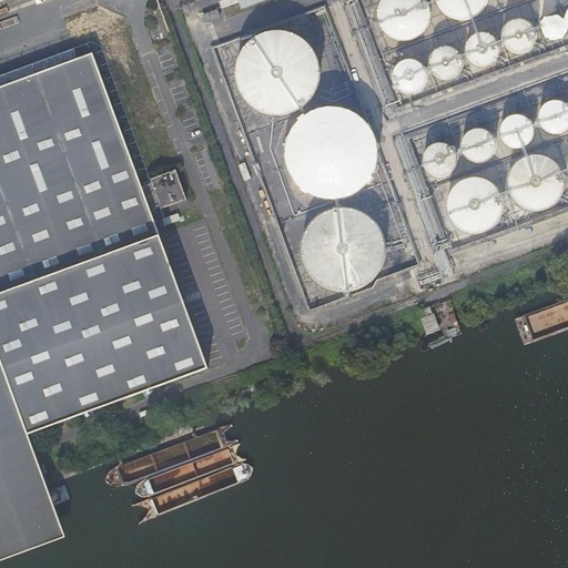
[(379,0),(379,1),(377,4),(376,9),(376,13),(376,18),(377,22),(379,27),(382,30),(385,33),(388,37),(393,38),(397,40),(402,40),(406,40),(411,39),(415,37),(418,34),(422,31),(424,27),(426,23),(427,19),(428,14),(427,10),(426,6),(425,1),(423,0),(379,0)]
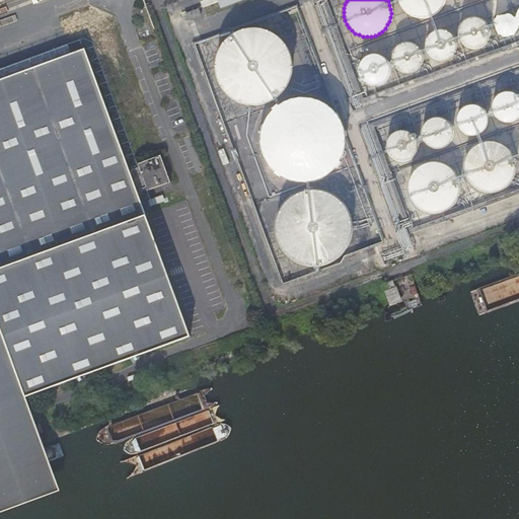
[(396,0),(397,1),(398,4),(401,8),(404,11),(408,13),(412,15),(416,16),(420,17),(424,16),(428,15),(432,13),(435,11),(438,8),(440,5),(442,1),(442,0),(396,0)]
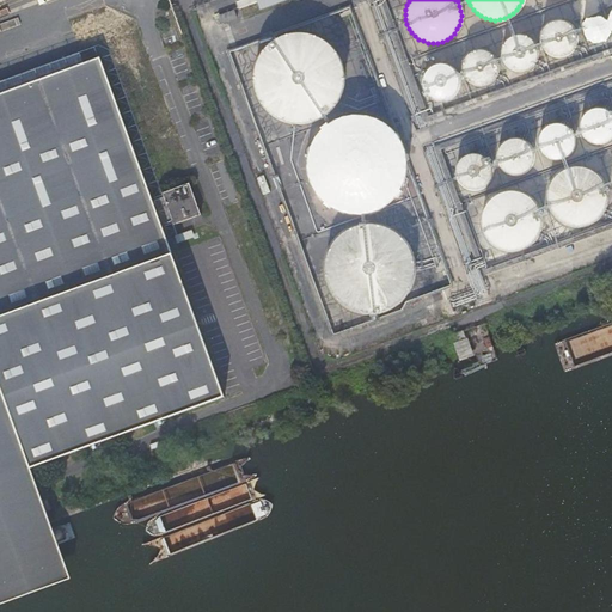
[(219,14),(221,23),(231,22),(230,12),(219,14)]
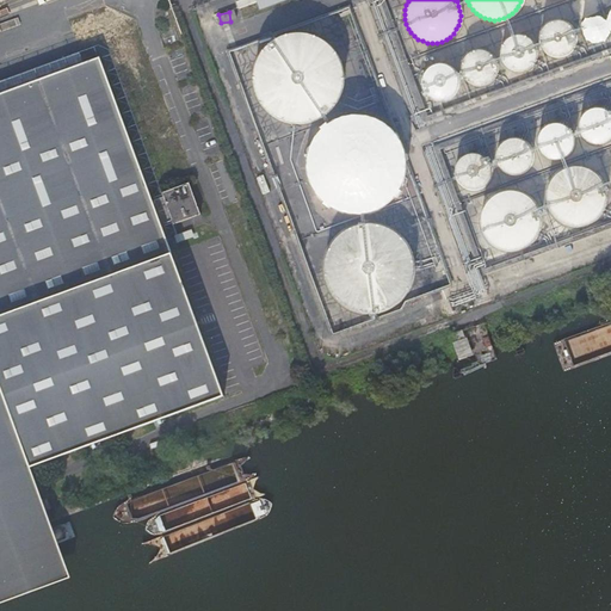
[(559,20),(556,20),(555,20),(549,22),(545,23),(542,26),(541,29),(539,31),(538,35),(538,37),(539,43),(541,47),(542,49),(547,53),(553,55),(555,55),(559,55),(561,54),(565,53),(567,51),(569,49),(571,47),(573,44),(573,41),(574,38),(573,35),(572,29),(569,26),(567,24),(565,23),(562,22),(559,20)]
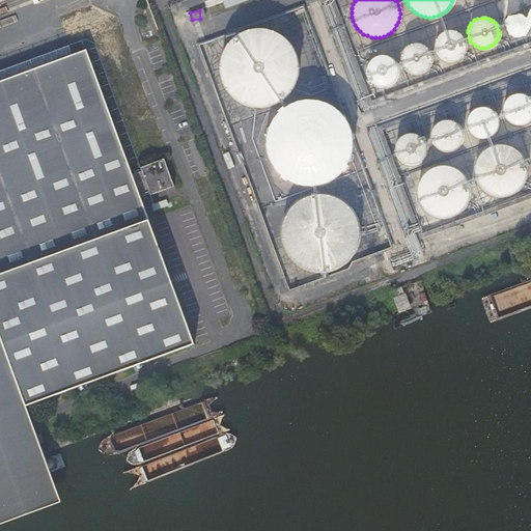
[(519,19),(516,18),(515,18),(512,19),(510,21),(508,24),(508,27),(509,29),(511,31),(513,33),(514,33),(518,33),(520,32),(522,31),(524,28),(524,26),(524,25),(523,22),(521,20),(519,19)]
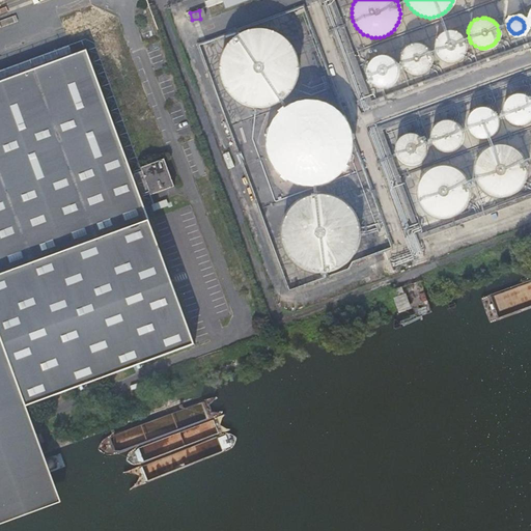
[(264,28),(257,28),(254,28),(248,29),(242,31),(235,34),(229,38),(227,42),(223,47),(221,53),(219,60),(218,66),(219,74),(220,80),(223,86),(227,91),(231,96),(238,101),(244,104),(250,106),(257,106),(263,106),(271,104),(277,101),(282,98),(287,92),(291,87),(294,81),(296,74),(297,67),(296,60),(295,54),(291,48),(287,42),(283,37),(277,33),(271,30),(264,28)]
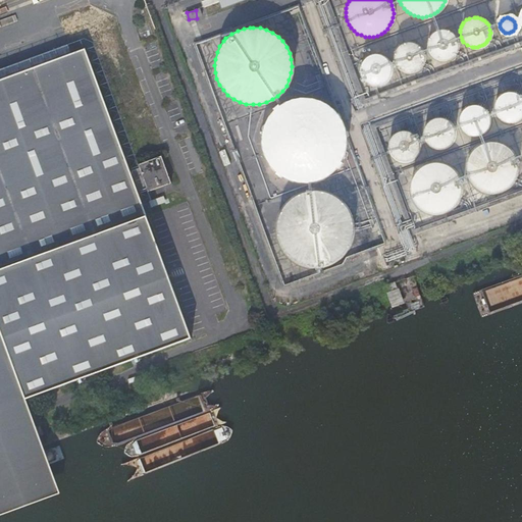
[(444,29),(441,29),(440,29),(437,30),(435,30),(432,32),(430,33),(428,36),(427,39),(426,41),(426,44),(426,46),(428,51),(431,55),(433,57),(435,58),(441,59),(444,58),(447,58),(449,57),(451,55),(453,53),(454,51),(455,49),(456,46),(456,44),(456,41),(455,37),(453,34),(451,33),(447,30),(444,29)]
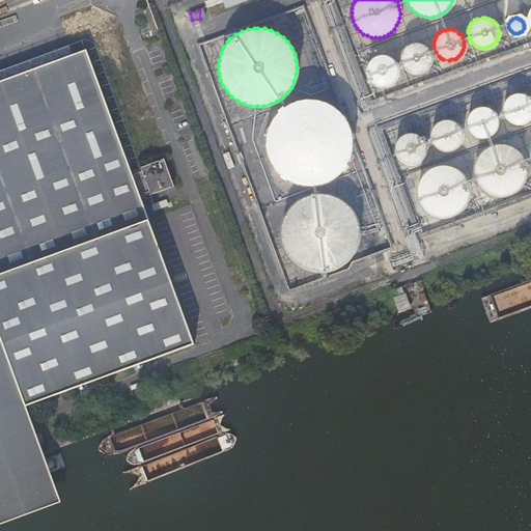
[(418,43),(415,43),(414,43),(411,44),(409,44),(407,46),(404,47),(401,50),(400,53),(399,55),(399,58),(400,63),(401,65),(402,68),(404,70),(410,73),(412,74),(415,74),(418,74),(420,73),(423,72),(425,71),(427,68),(429,63),(430,61),(430,58),(429,53),(428,51),(427,49),(425,47),(423,45),(420,44),(418,43)]
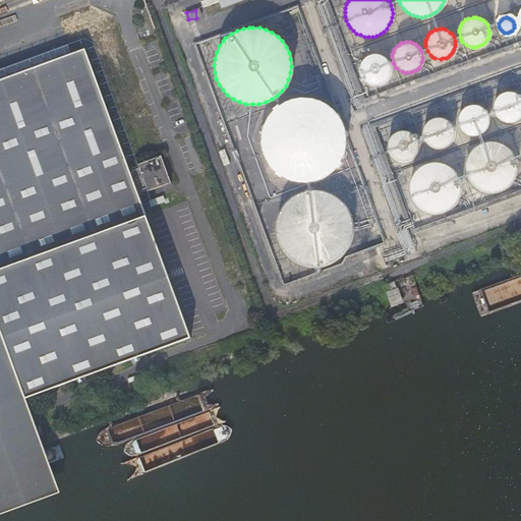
[(65,44),(0,67),(0,78),(68,54),(65,44)]
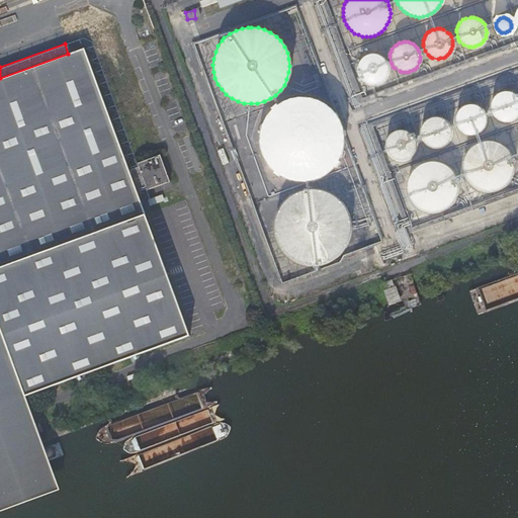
[(0,411),(25,402),(23,396),(75,376),(82,373),(127,356),(135,354),(187,335),(134,188),(144,185),(145,189),(168,181),(158,154),(136,162),(137,167),(127,171),(82,49),(68,54),(0,78),(0,411)]
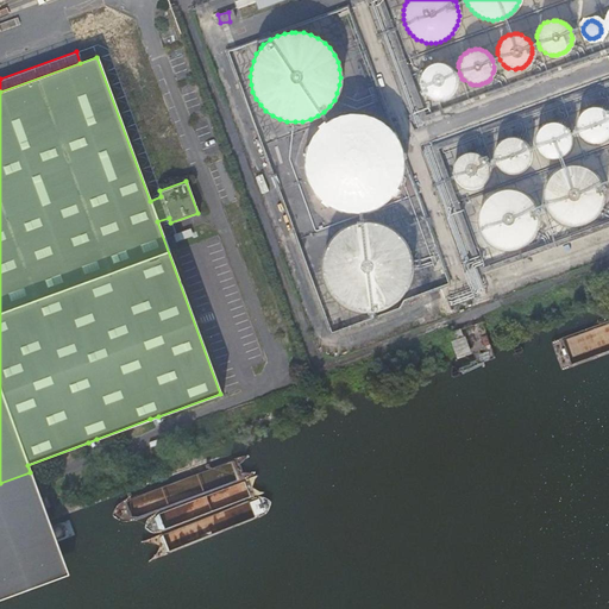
[(440,63),(437,63),(435,63),(433,64),(429,66),(427,67),(424,70),(421,73),(420,75),(419,81),(419,85),(420,88),(421,90),(422,93),(425,95),(427,98),(431,99),(433,100),(437,100),(443,99),(446,98),(449,95),(451,93),(453,90),(454,88),(454,85),(456,82),(454,75),(453,73),(451,70),(449,68),(446,66),(444,64),(440,63)]
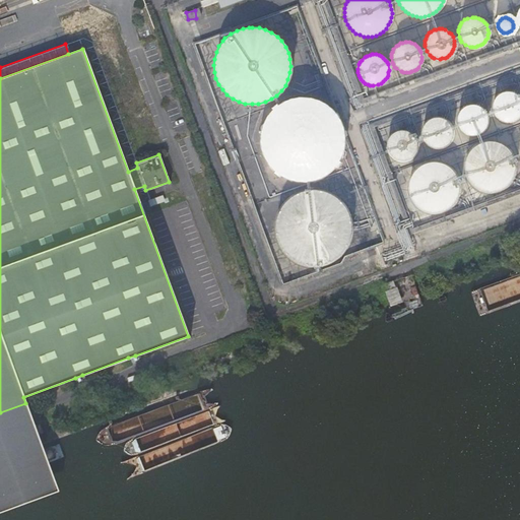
[(509,91),(507,91),(506,91),(503,91),(500,92),(498,93),(496,95),(494,99),(493,101),(492,104),(492,106),(493,111),(494,114),(495,116),(497,118),(499,119),(501,120),(506,121),(509,121),(511,120),(514,119),(516,118),(518,116),(519,114),(519,112),(519,100),(518,96),(514,93),(509,91)]
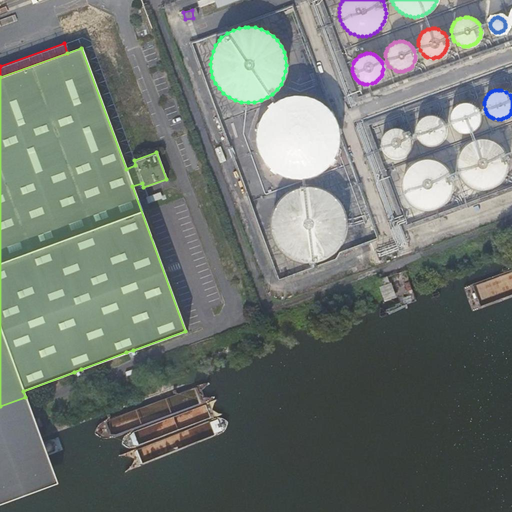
[(304,99),(297,99),(294,99),(288,100),(282,102),(276,105),(270,110),(268,112),(264,117),(262,123),(260,130),(259,136),(260,142),(261,149),(264,155),(268,160),(272,165),(278,169),(284,172),(290,174),(297,174),(303,174),(309,172),(315,169),(321,166),(326,161),(330,156),(332,150),(333,148),(334,143),(335,137),(334,130),(333,124),(330,118),(326,113),(322,108),(316,104),(310,101),(304,99)]
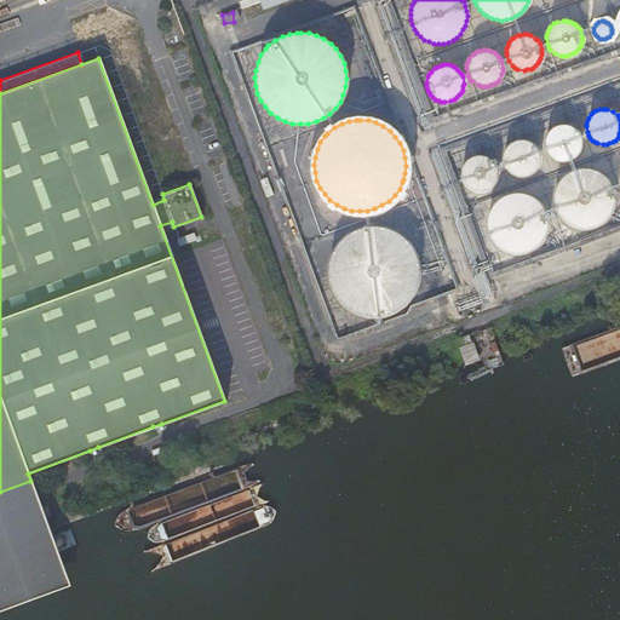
[(564,125),(562,124),(560,124),(557,125),(554,126),(551,127),(547,131),(545,133),(544,136),(544,138),(544,142),(544,145),(545,151),(547,154),(550,156),(555,159),(558,160),(561,160),(564,160),(567,159),(573,156),(575,154),(577,151),(578,148),(579,145),(579,142),(579,136),(578,133),(575,131),(570,126),(568,125),(564,125)]
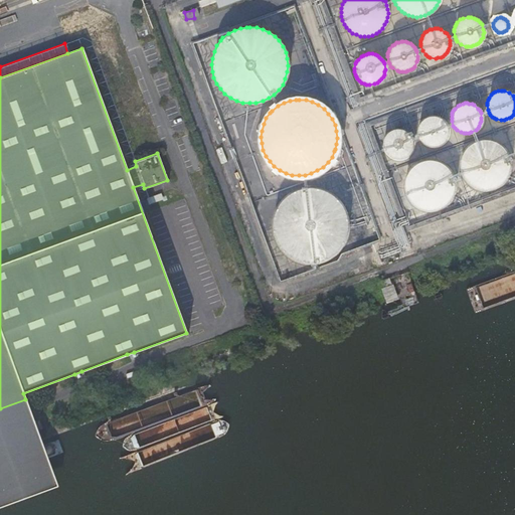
[(435,116),(432,116),(431,116),(427,116),(425,117),(423,119),(421,120),(418,123),(417,126),(416,131),(416,133),(417,136),(418,138),(420,140),(424,144),(426,145),(432,146),(435,146),(437,145),(442,142),(443,141),(445,138),(446,136),(447,134),(447,131),(447,129),(446,126),(444,122),(440,118),(437,117),(435,116)]
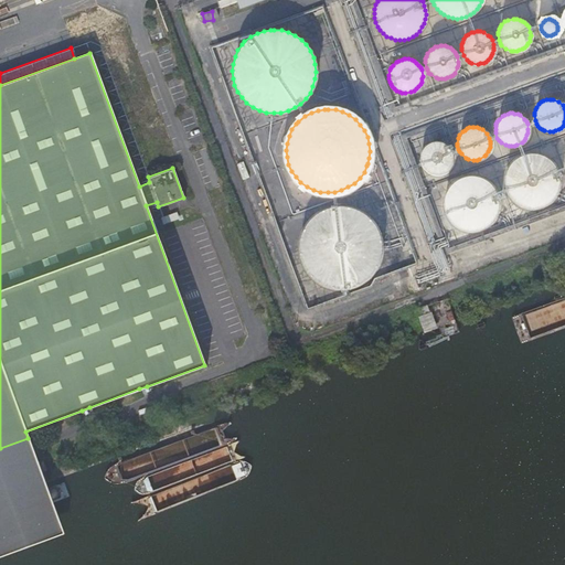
[(438,141),(435,141),(434,141),(428,142),(426,145),(423,147),(419,152),(418,158),(419,160),(419,163),(420,166),(423,168),(427,172),(429,173),(433,173),(435,174),(438,174),(440,173),(444,172),(446,170),(448,169),(449,166),(450,163),(451,161),(451,158),(450,152),(449,150),(448,147),(446,146),(444,144),(441,142),(438,141)]
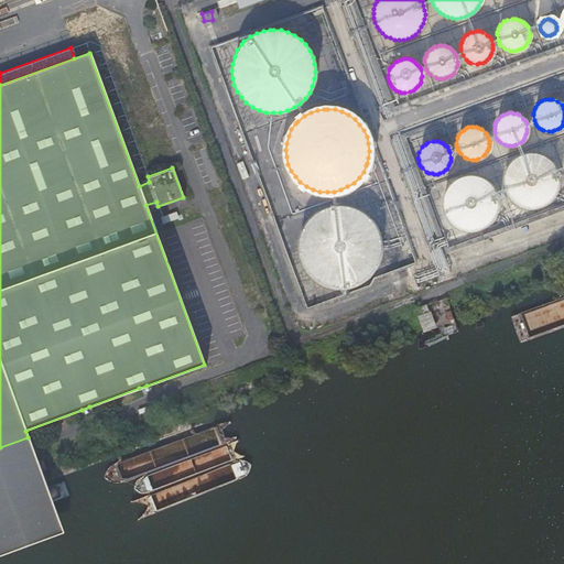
[(535,155),(531,155),(529,155),(524,155),(520,158),(516,160),(511,163),(507,169),(506,173),(503,177),(503,182),(503,186),(505,192),(507,196),(510,199),(513,203),(517,206),(521,208),(525,209),(531,209),(535,209),(540,208),(544,206),(549,204),(552,201),(554,196),(556,192),(557,187),(559,183),(557,177),(556,173),(554,169),(552,165),(549,162),(544,159),(540,156),(535,155)]
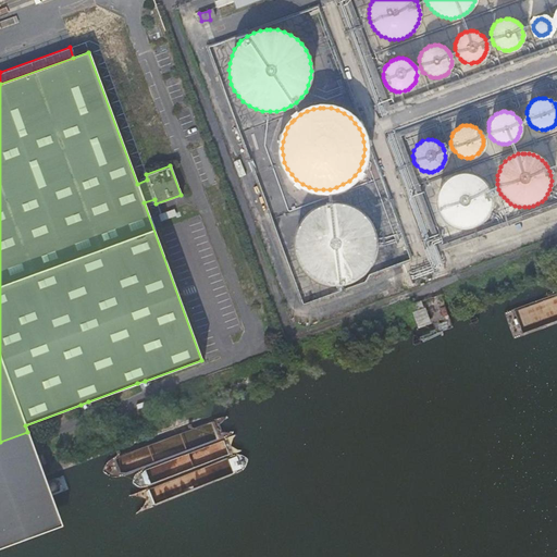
[(469,175),(463,175),(461,175),(457,175),(453,177),(448,180),(445,183),(441,188),(438,193),(437,197),(436,201),(437,206),(438,211),(440,215),(443,219),(446,222),(449,225),(454,227),(459,229),(463,229),(468,229),(472,227),(477,225),(481,223),(484,220),(487,215),(489,211),(491,207),(491,202),(491,197),(490,193),(487,188),(484,185),(481,182),(478,178),(473,176),(469,175)]
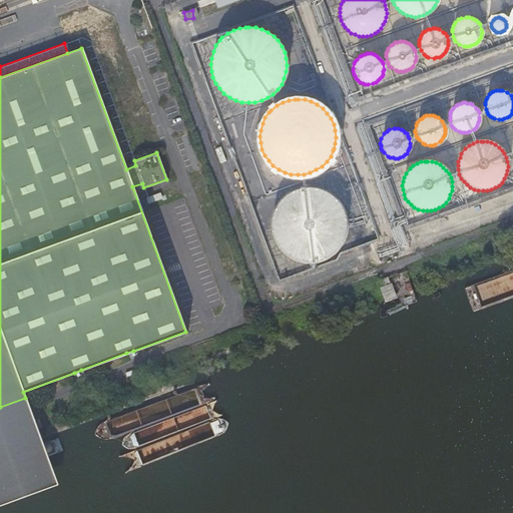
[(315,187),(309,187),(306,187),(299,188),(293,190),(287,193),(282,198),(280,200),(276,205),(273,211),(272,217),(271,224),(271,230),(273,237),(276,243),(279,248),(284,253),(289,257),(295,260),(302,262),(308,263),(315,262),(321,261),(327,258),(332,253),(337,249),(341,243),(344,237),(345,231),(346,225),(345,218),(344,212),(341,206),(337,200),(333,196),(328,192),(322,189),(315,187)]
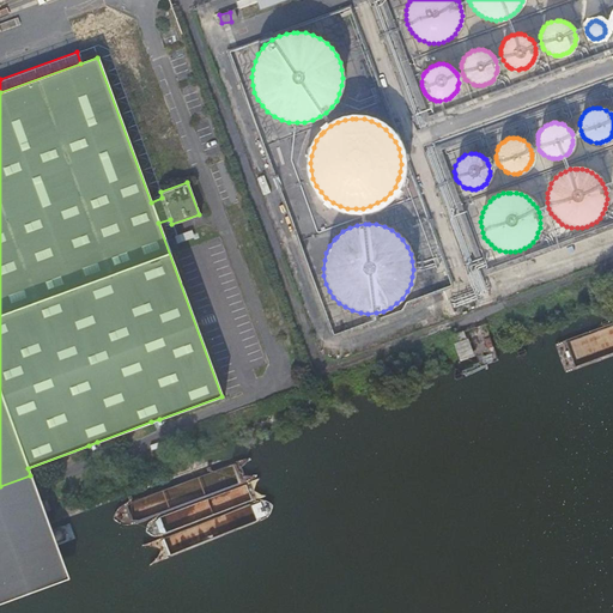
[(178,241),(195,238),(194,231),(177,235),(178,241)]
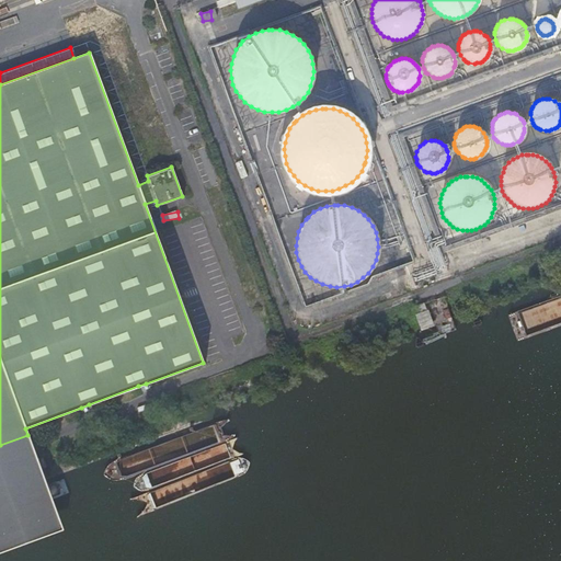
[(413,333),(426,328),(423,320),(411,324),(413,333)]
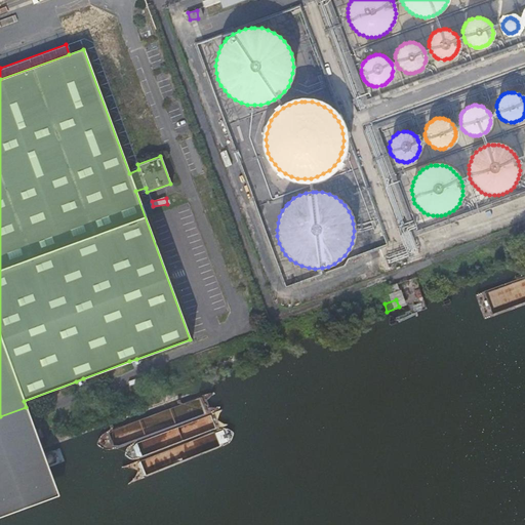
[(402,314),(399,307),(387,312),(389,318),(402,314)]
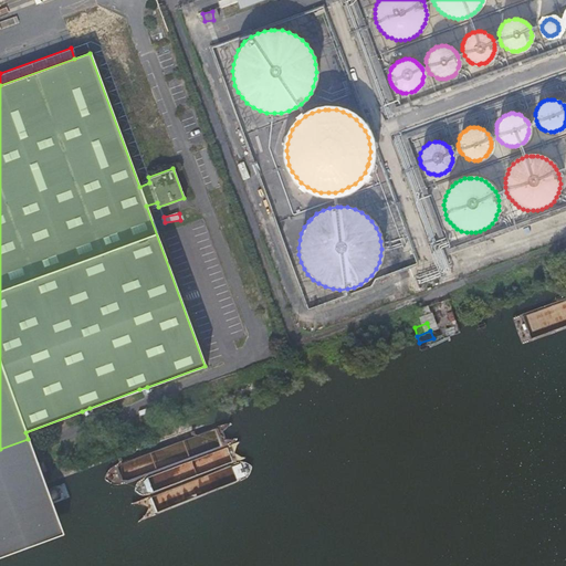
[(0,465),(16,461),(33,453),(28,439),(0,449),(0,465)]
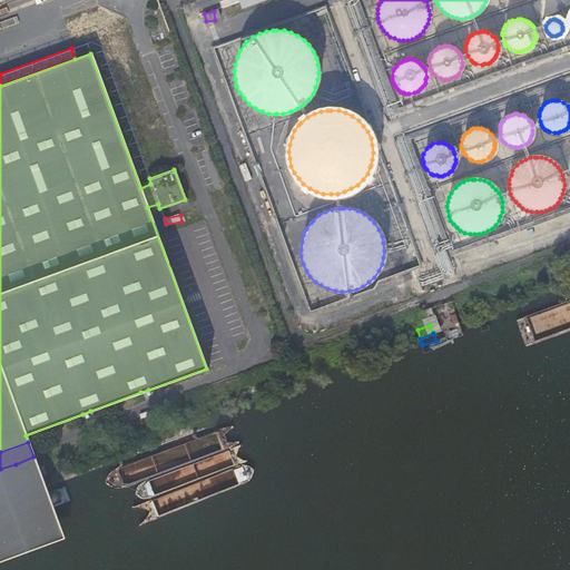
[(16,464),(0,469),(0,505),(5,504),(12,502),(29,495),(38,493),(46,490),(33,457),(16,464)]
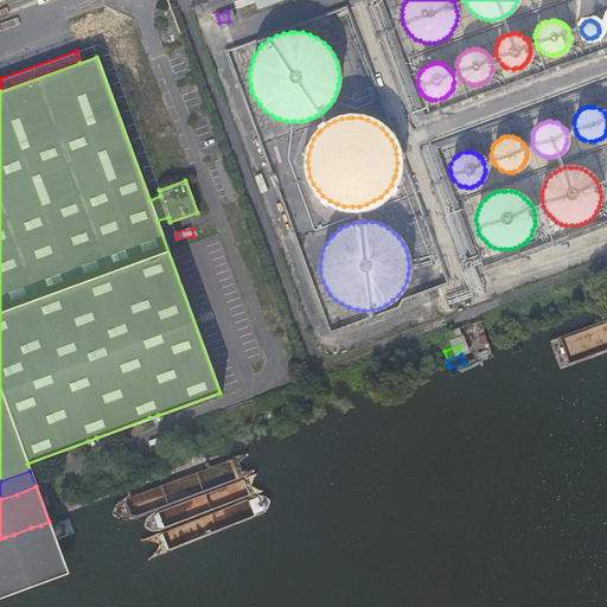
[(0,538),(0,582),(63,558),(49,522),(40,525),(31,528),(13,535),(5,537),(0,538)]
